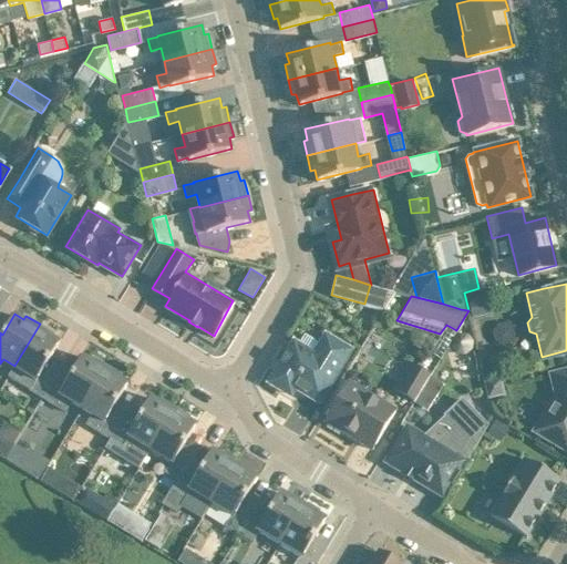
[(40,324),(14,366),(8,376),(30,388),(42,396),(59,368),(48,361),(60,341),(51,336),(53,331),(40,324)]
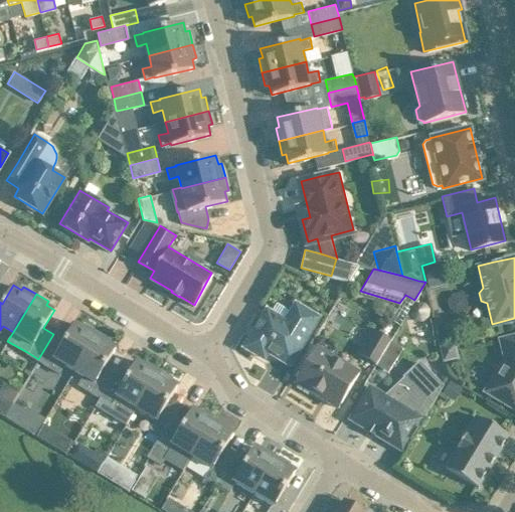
[(268,310),(245,346),(264,356),(268,350),(270,347),(279,353),(278,355),(290,363),(317,317),(302,308),(294,303),(290,310),(278,302),(271,313),(268,310)]
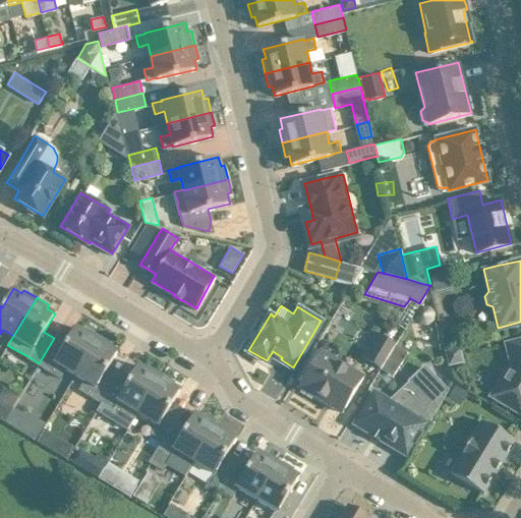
[(415,310),(415,318),(419,324),(427,325),(432,320),(433,312),(428,306),(421,305),(415,310)]
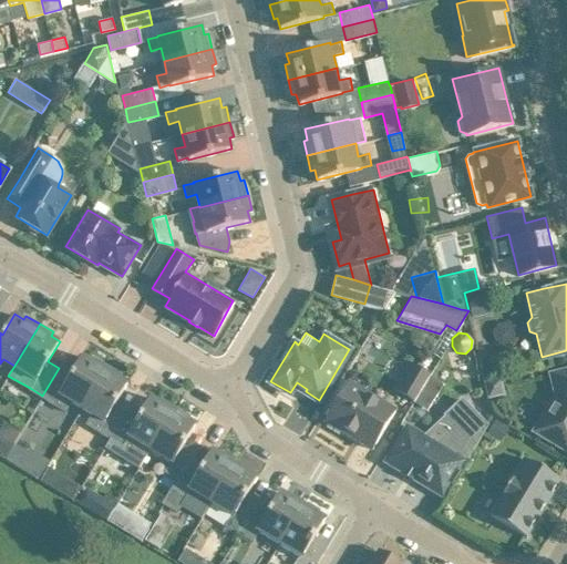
[(71,376),(59,368),(42,396),(65,410),(71,401),(82,408),(107,365),(94,357),(92,360),(83,355),(71,376)]
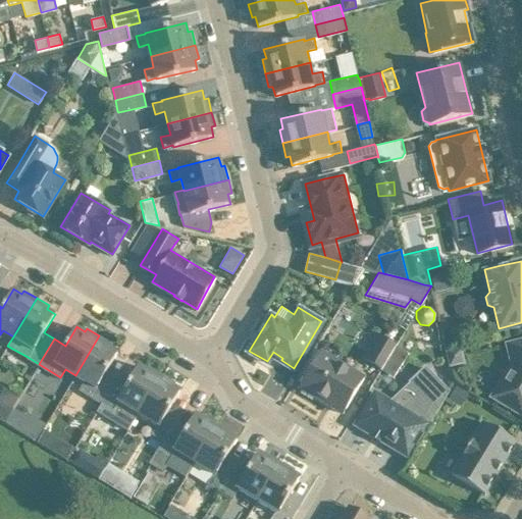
[(396,344),(382,335),(375,331),(360,356),(381,368),(396,344)]
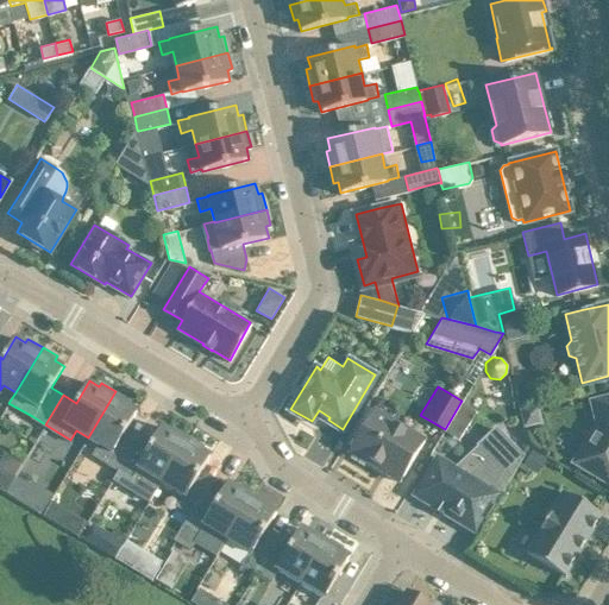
[(94,454),(119,470),(137,440),(124,432),(137,410),(127,404),(130,401),(115,391),(88,438),(100,445),(94,454)]
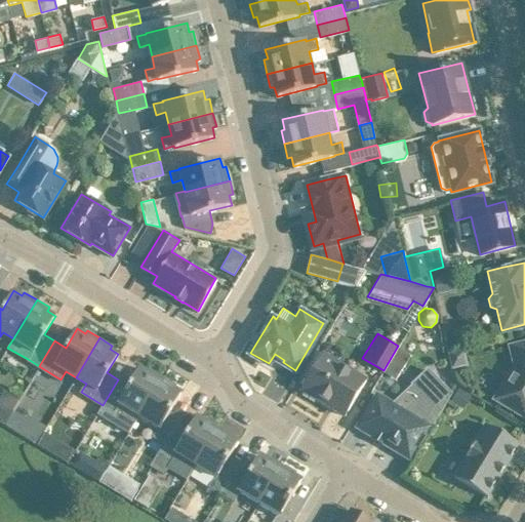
[(524,342),(511,346),(515,365),(495,398),(524,415),(524,342)]
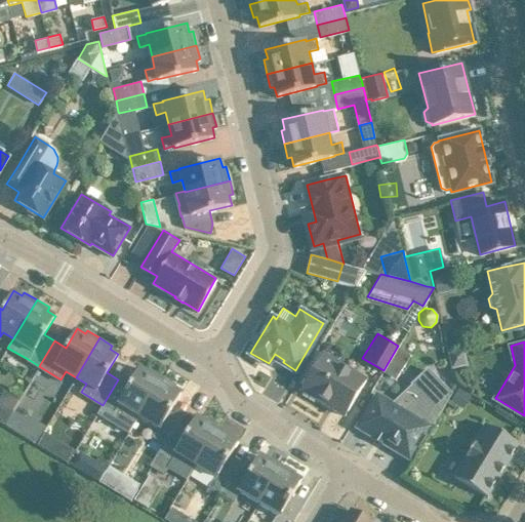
[(301,388),(326,403),(345,414),(359,392),(366,379),(322,353),(301,388)]
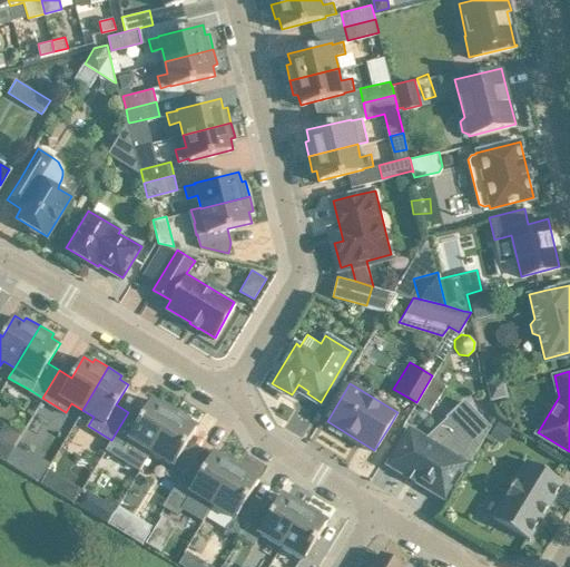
[(139,419),(128,412),(111,440),(106,448),(140,469),(150,451),(177,408),(164,400),(160,403),(153,399),(139,419)]
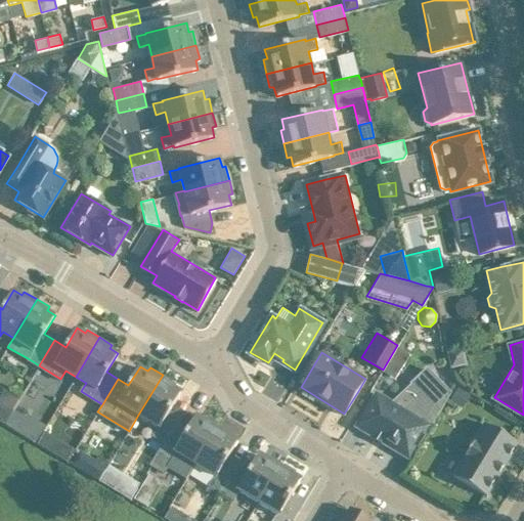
[(356,426),(395,449),(408,458),(425,431),(429,425),(449,392),(427,368),(411,383),(412,384),(393,402),(377,392),(366,408),(356,426)]
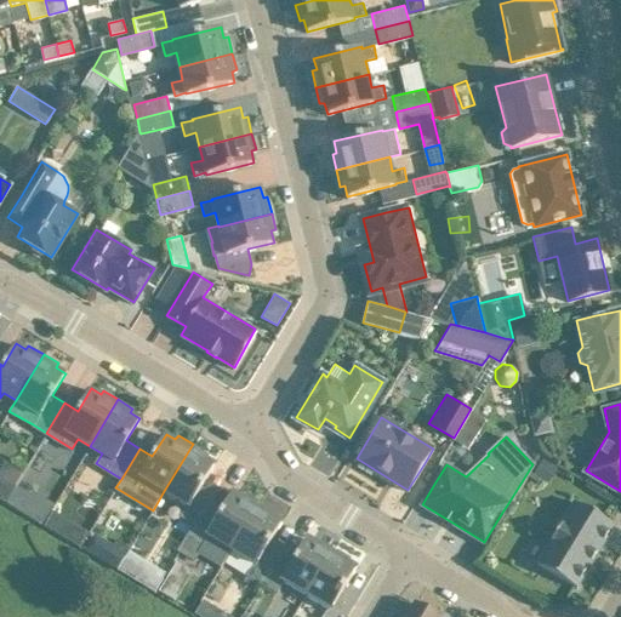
[(208,453),(193,444),(164,491),(188,506),(182,515),(195,524),(206,506),(208,507),(215,493),(201,486),(215,463),(205,457),(208,453)]
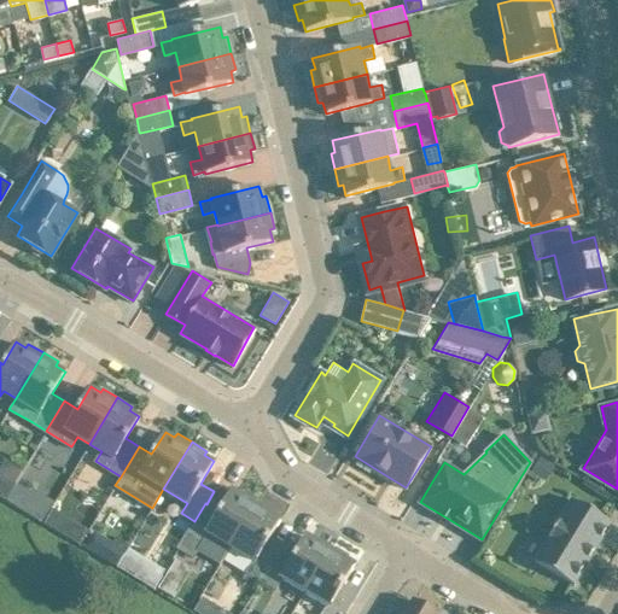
[(23,451),(9,477),(23,485),(38,460),(23,451)]
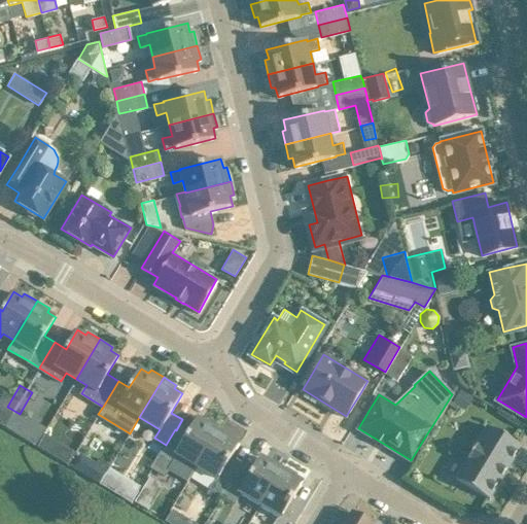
[(16,431),(25,418),(13,412),(5,425),(16,431)]
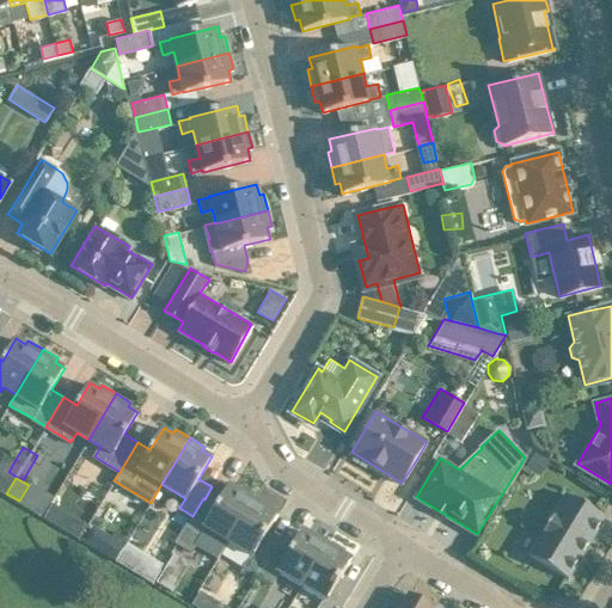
[(203,498),(193,516),(177,541),(191,551),(200,538),(212,545),(218,534),(228,540),(254,499),(251,497),(254,493),(242,486),(239,490),(230,484),(216,507),(204,499),(203,498)]
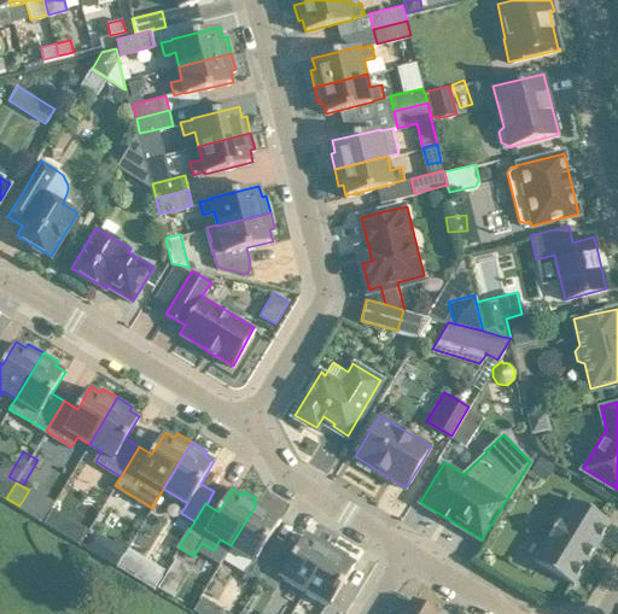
[(572,498),(535,560),(573,584),(612,522),(572,498)]
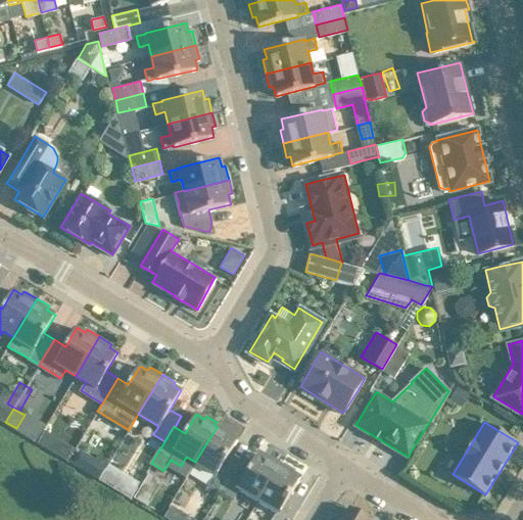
[(217,427),(195,462),(215,474),(209,482),(222,489),(237,465),(226,458),(237,439),(217,427)]
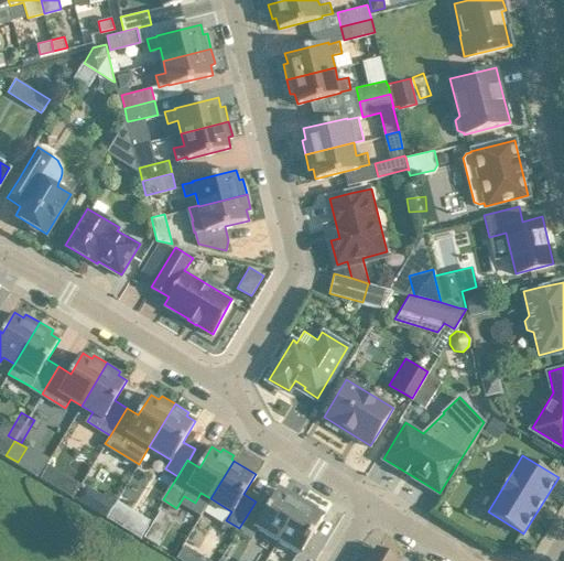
[(72,495),(79,483),(62,472),(54,485),(72,495)]
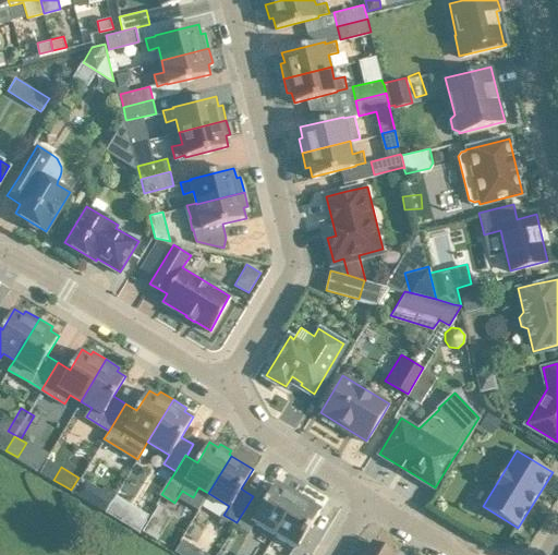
[(264,503),(253,496),(237,522),(249,531),(254,521),(275,534),(299,496),(276,483),(264,503)]
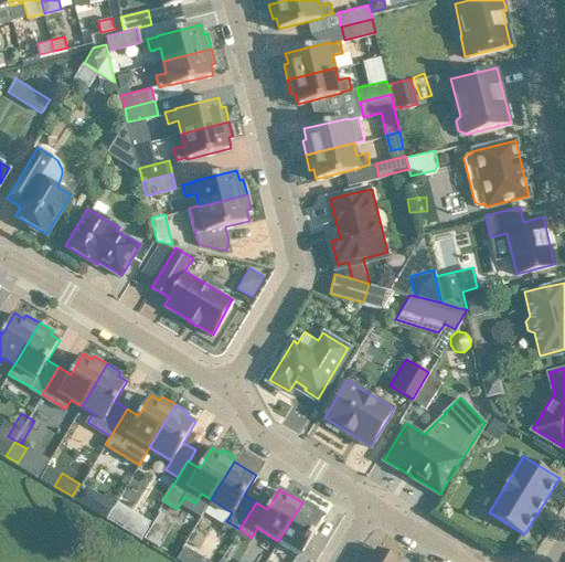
[(107,518),(115,505),(116,504),(103,495),(94,510),(107,518)]
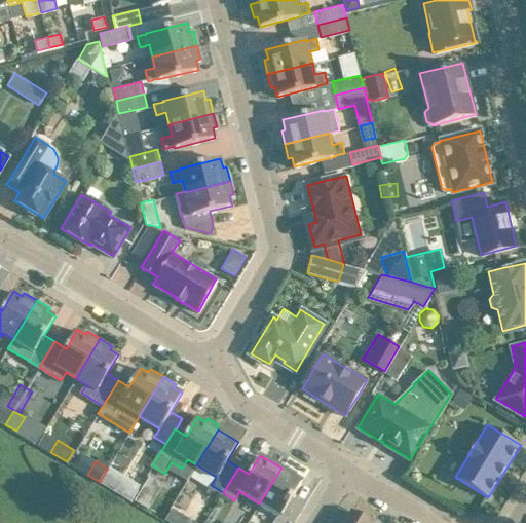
[(291,522),(302,506),(291,498),(302,480),(294,475),(296,472),(286,465),(284,469),(282,468),(259,503),(278,515),(273,522),(291,522)]
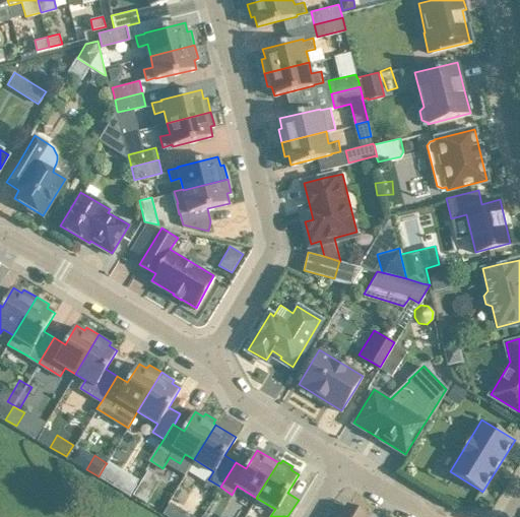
[(109,482),(116,470),(106,464),(99,476),(109,482)]
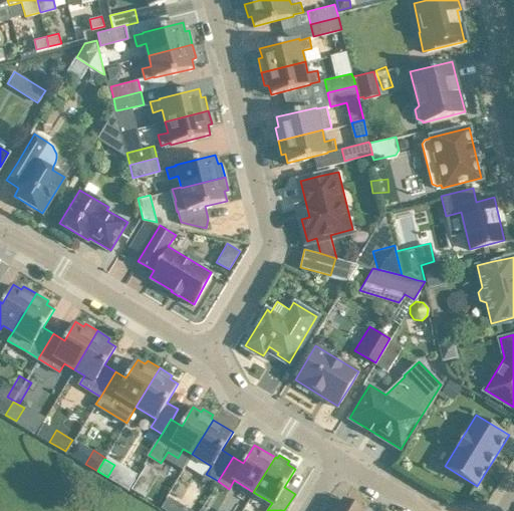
[(130,490),(136,478),(125,472),(118,483),(130,490)]
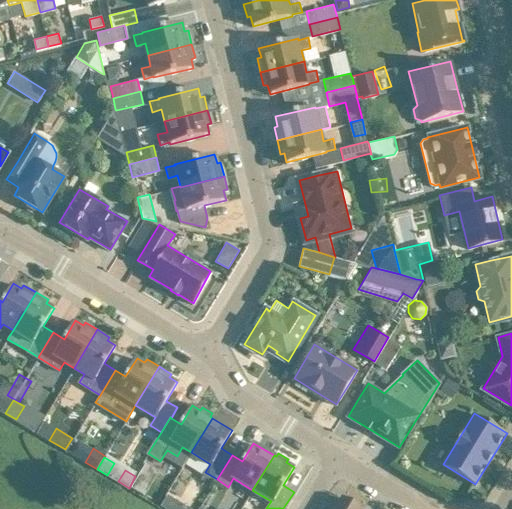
[(144,495),(150,485),(137,477),(131,487),(144,495)]
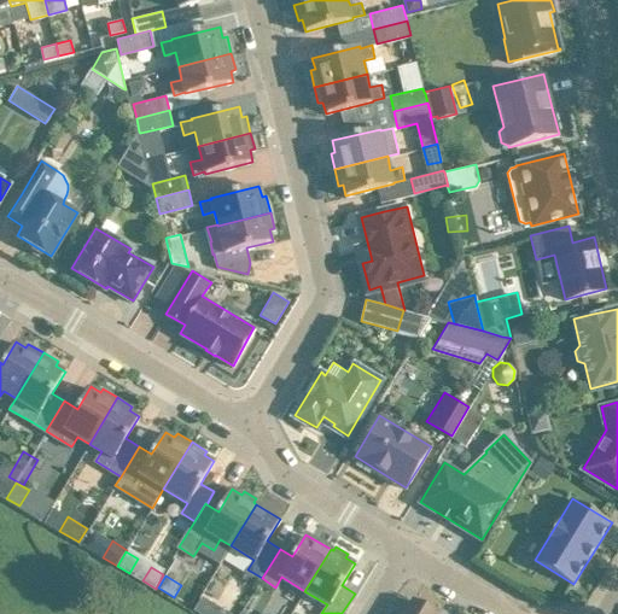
[(200,613),(207,613),(214,602),(202,595),(193,609),(200,613)]
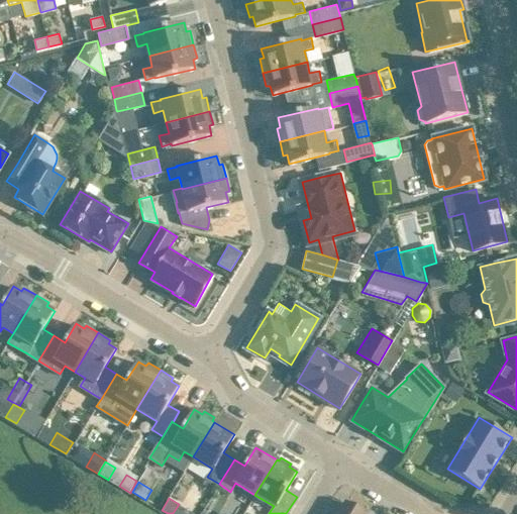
[(345,501),(337,513),(366,513),(367,513),(345,501)]
